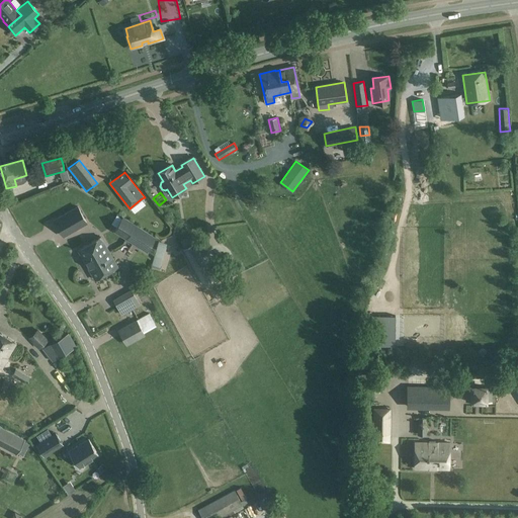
[(86,223),(78,206),(54,221),(63,236),(86,223)]
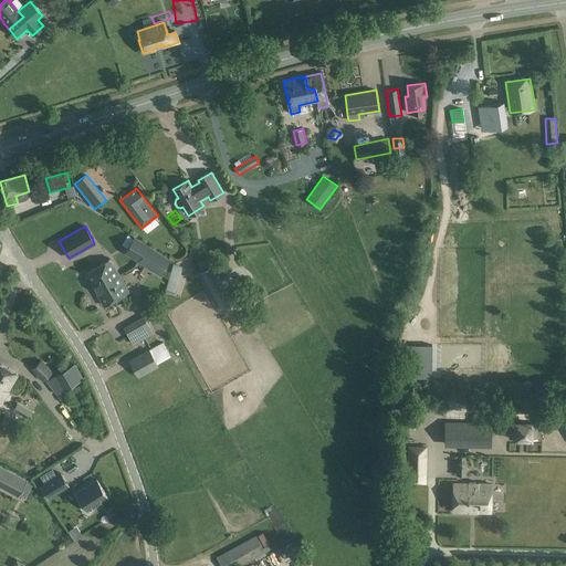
[(138,261),(147,247),(134,238),(125,252),(138,261)]
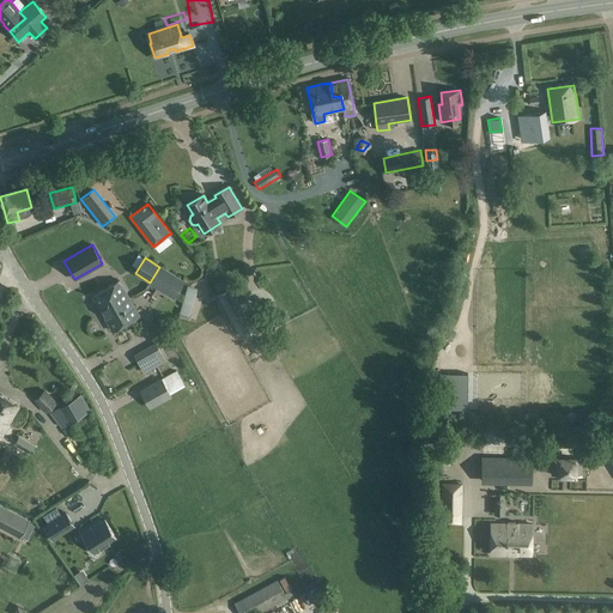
[(159,267),(150,283),(167,292),(171,285),(178,290),(183,281),(159,267)]
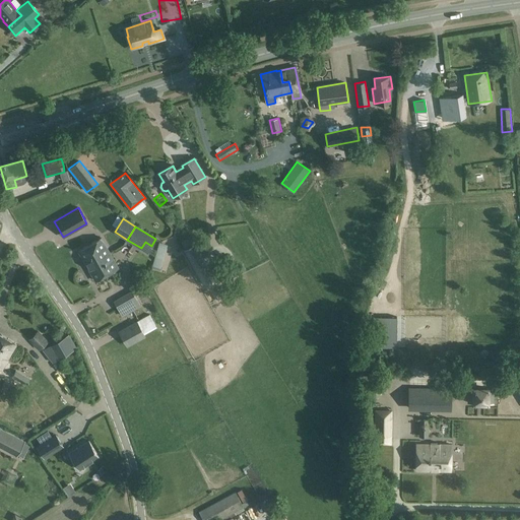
[(87,266),(110,253),(102,238),(78,251),(87,266)]
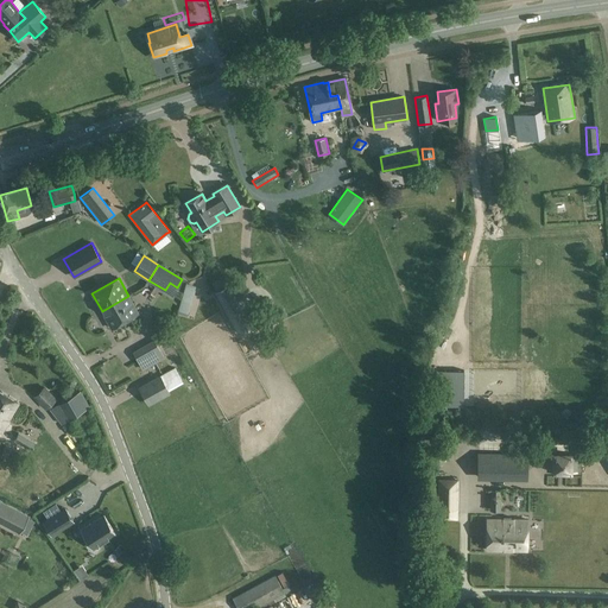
[(191,290),(182,316),(194,321),(204,296),(191,290)]
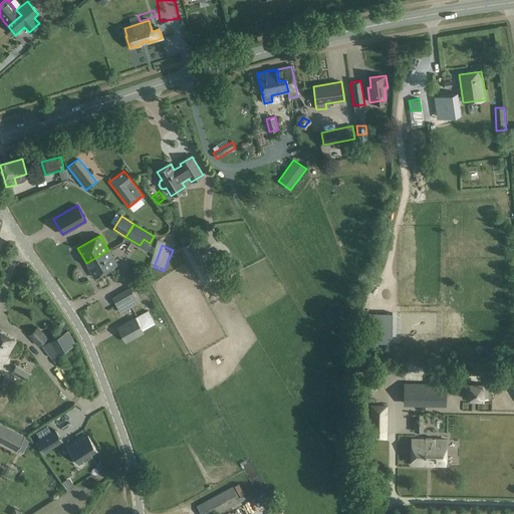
[(108,250),(86,263),(94,278),(117,265),(108,250)]
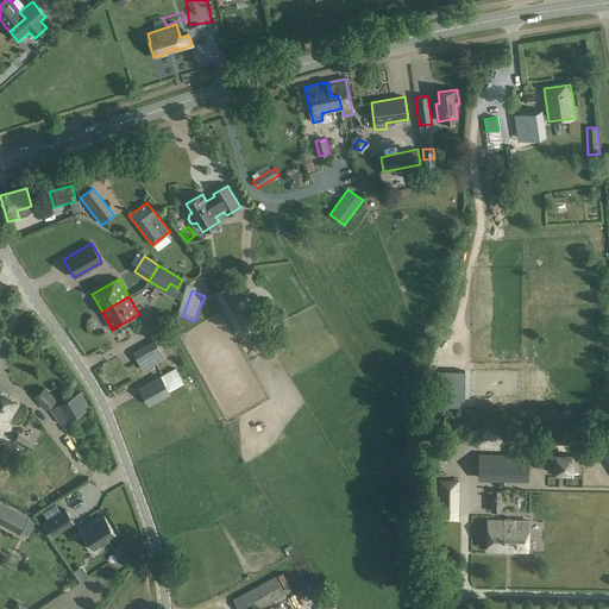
[(171,299),(161,318),(175,326),(187,307),(171,299)]
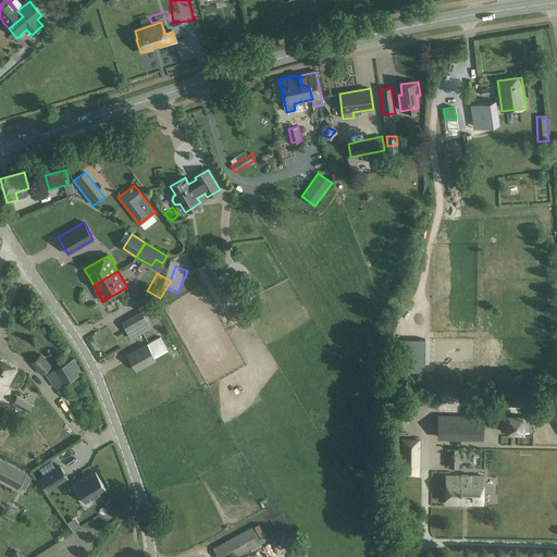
[(141,312),(122,323),(131,338),(150,327),(141,312)]
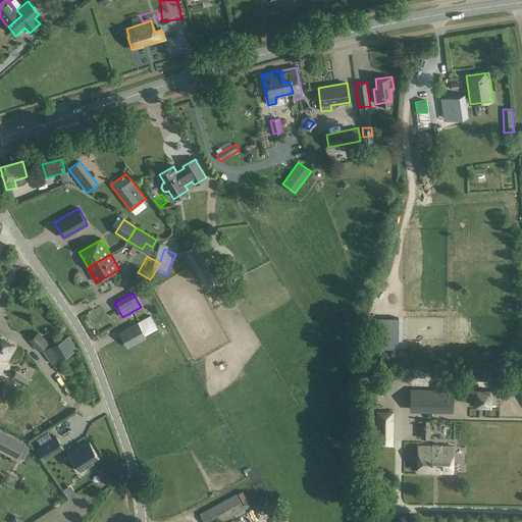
[(399,318),(374,318),(373,348),(398,348),(399,318)]
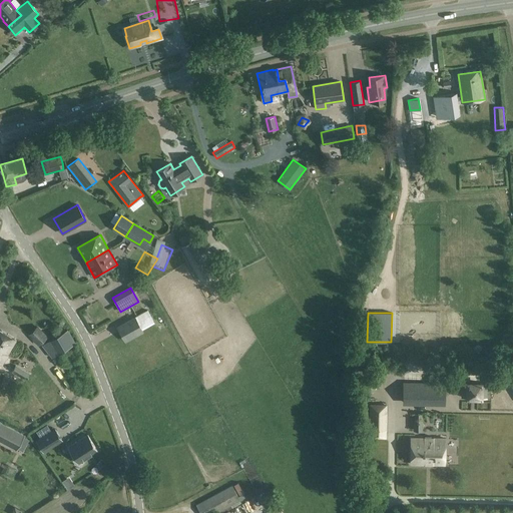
[(135,318),(118,328),(125,342),(143,332),(140,327),(135,318)]
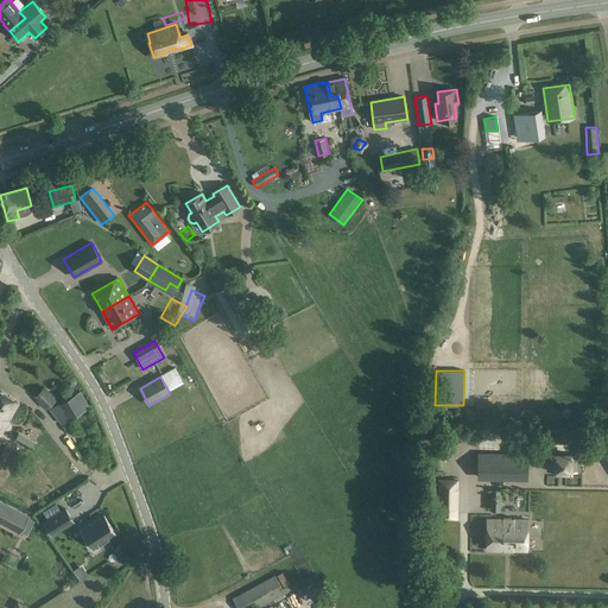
[(35,397),(45,407),(55,399),(44,387),(35,397)]
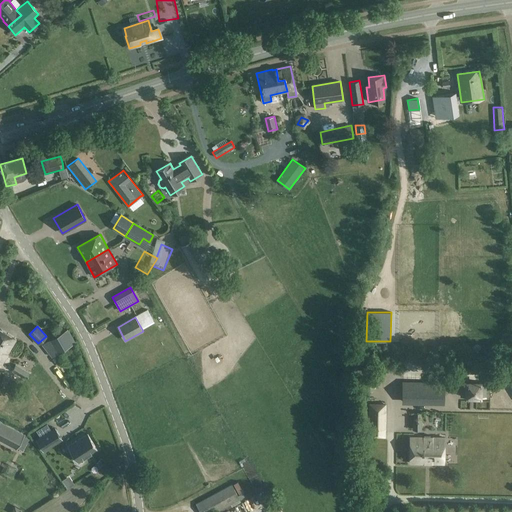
[(67,329),(49,340),(58,353),(76,342),(67,329)]
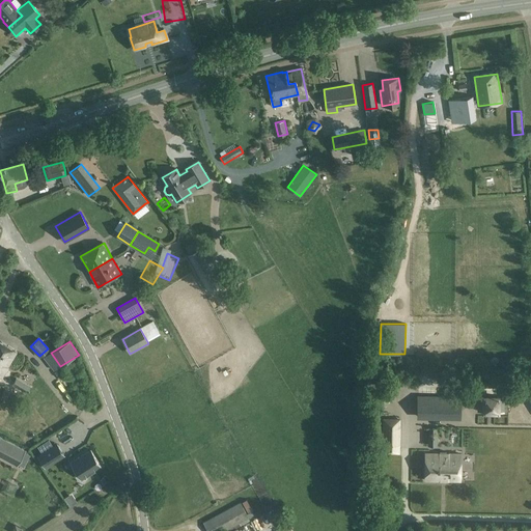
[(0,380),(9,365),(16,353),(0,343),(0,380)]
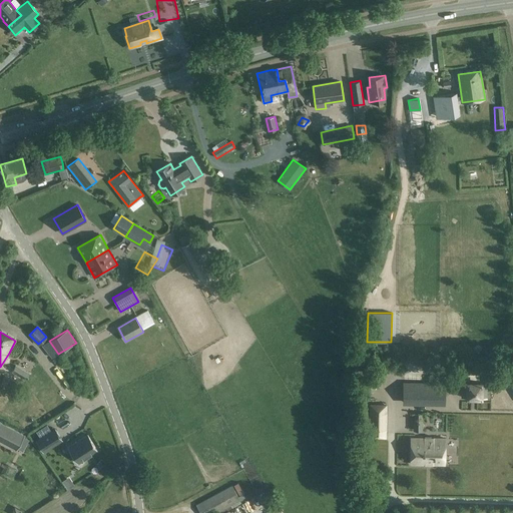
[(146,338),(142,333),(127,344),(130,349),(146,338)]
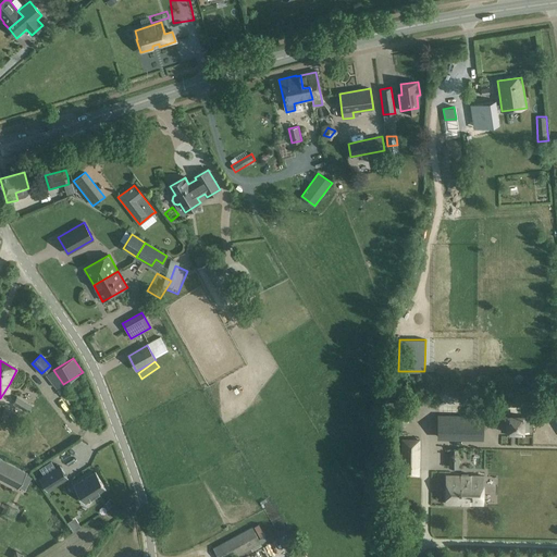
[(28,413),(32,407),(17,397),(13,404),(28,413)]
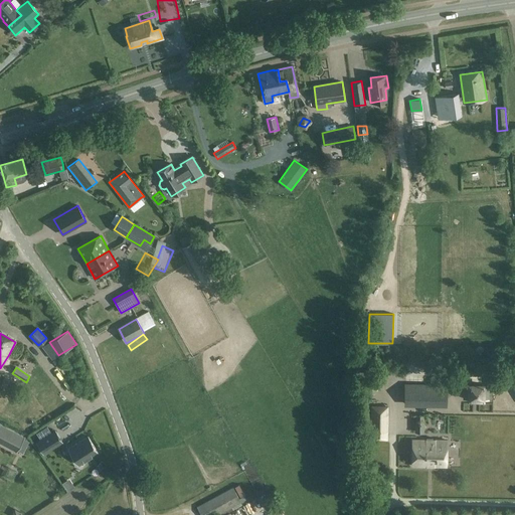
[(447,385),(405,384),(404,403),(447,404),(447,385)]
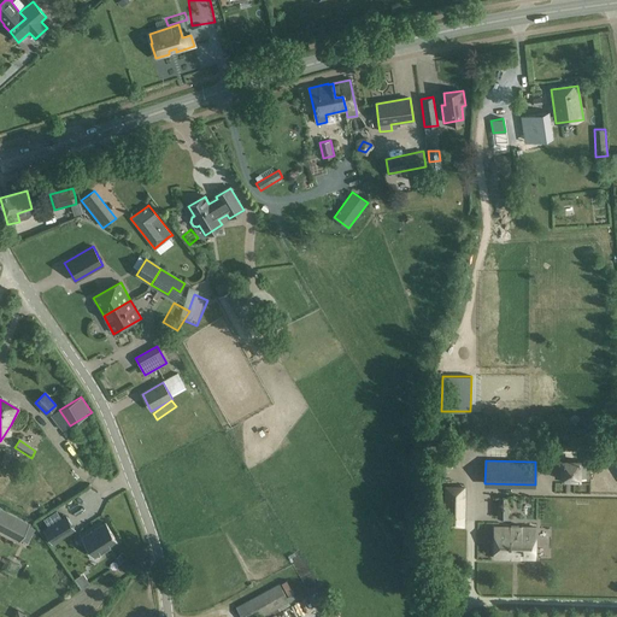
[(586,463),(556,462),(556,479),(586,479),(586,463)]
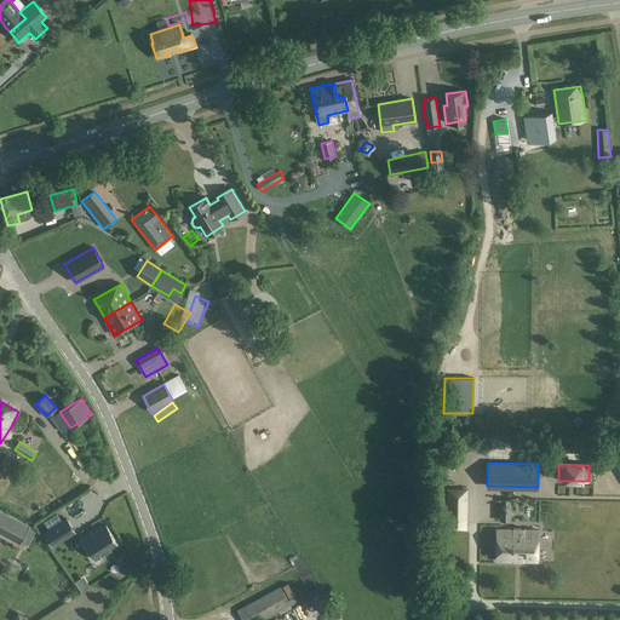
[(545,498),(545,488),(492,487),(492,497),(545,498)]
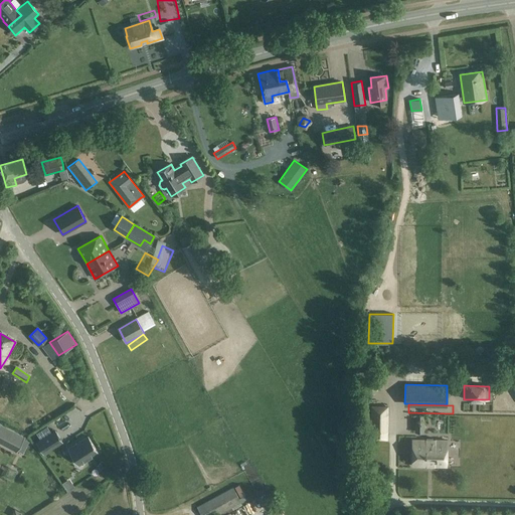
[(387,407),(372,406),(371,439),(386,440),(387,407)]
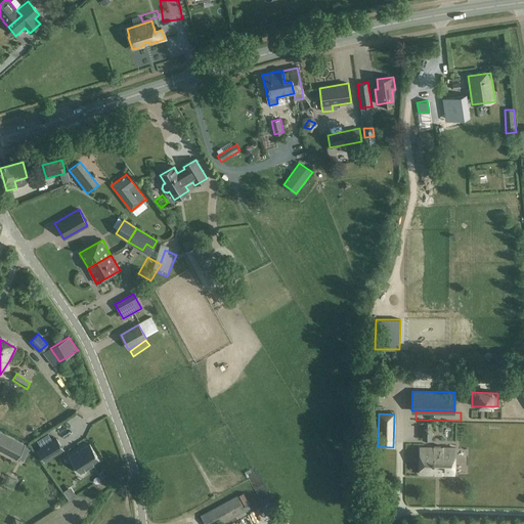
[(423,429),(423,439),(431,440),(431,430),(431,423),(424,423),(424,429),(423,429)]
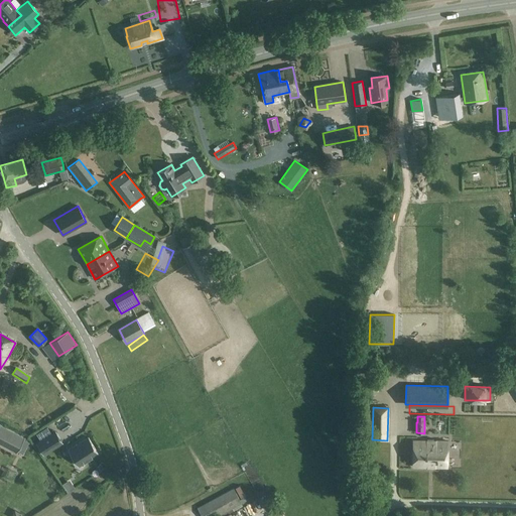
[(24,438),(0,424),(0,442),(17,453),(24,438)]
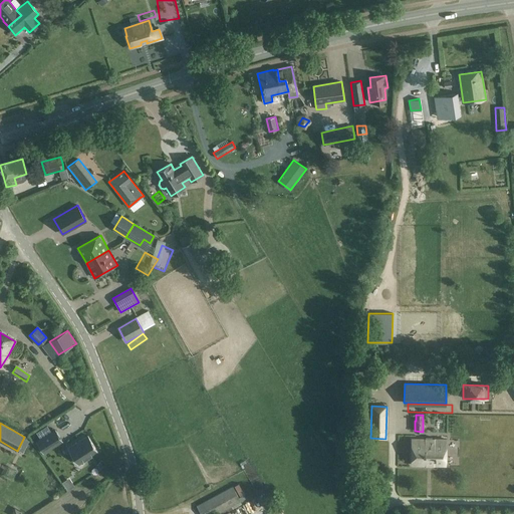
[(47,426),(36,433),(41,439),(36,442),(43,453),(62,441),(55,430),(51,433),(47,426)]
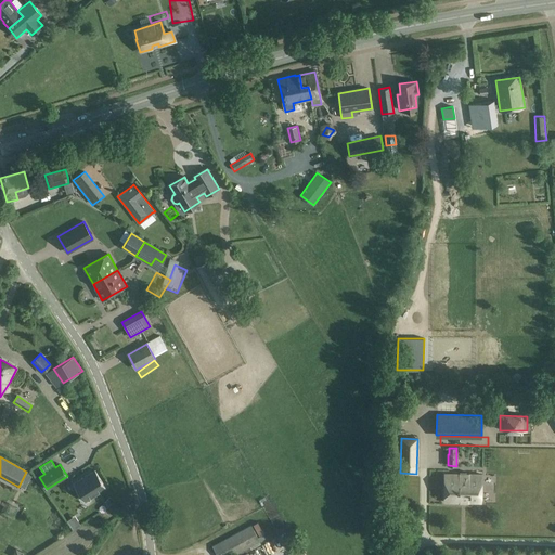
[(95,470),(73,485),(84,501),(106,487),(95,470)]
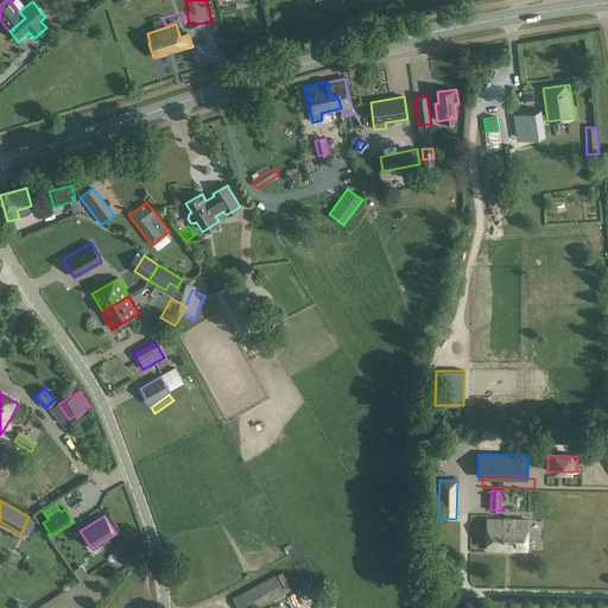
[(487,550),(527,551),(529,520),(488,519),(487,550)]
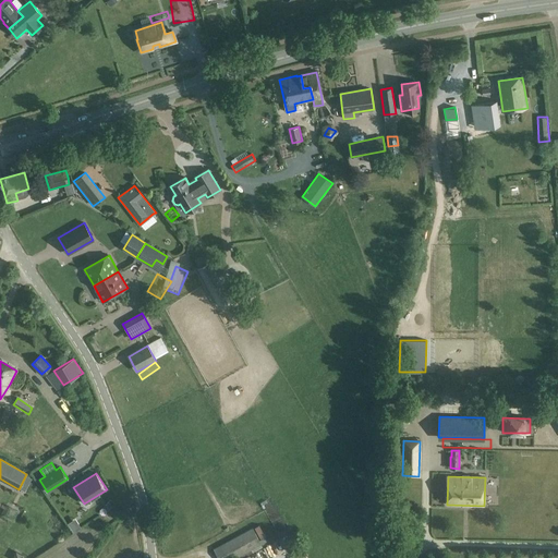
[(264,547),(253,529),(214,549),(217,557),(237,557),(251,550),(253,554),(264,547)]
